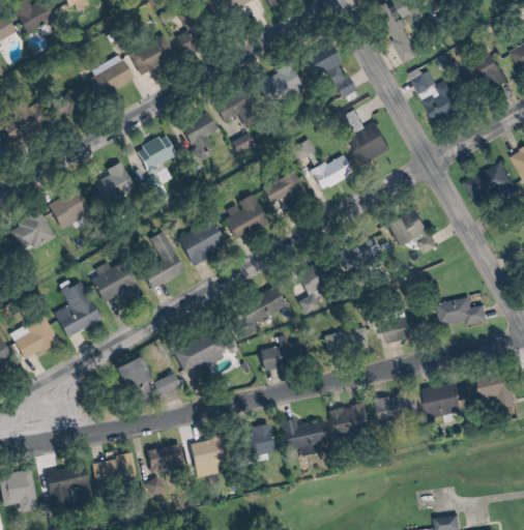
[(27,34),(55,19),(45,0),(27,0),(12,8),(27,34)]
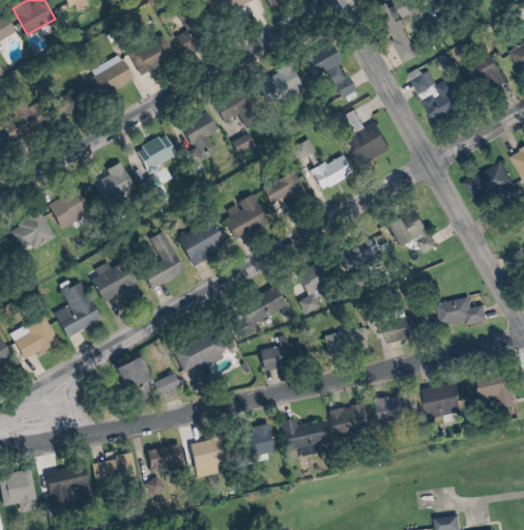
[(406,27),(426,19),(416,0),(398,0),(379,8),(404,62),(418,55),(406,27)]
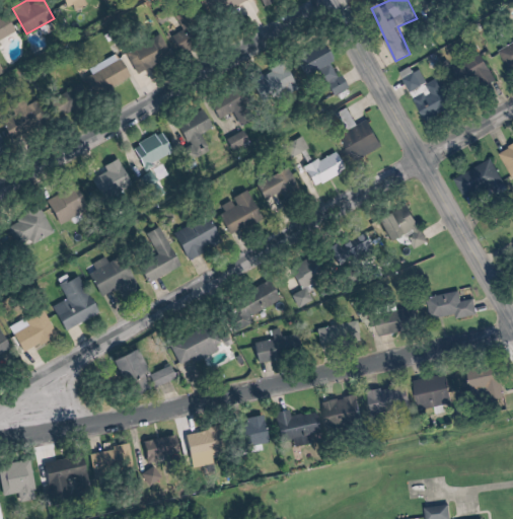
[(0,36),(11,30),(0,11),(0,36)]
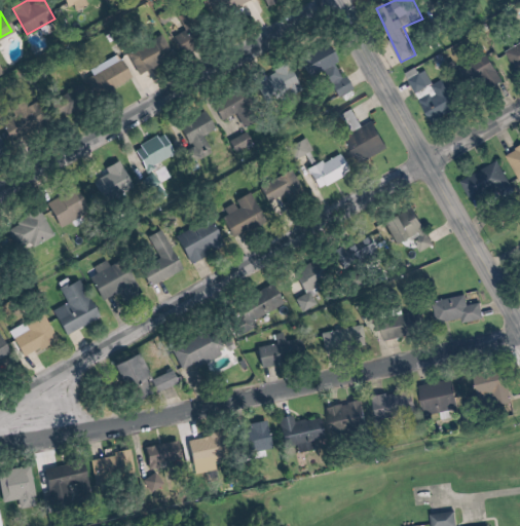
[(188,31),(175,35),(181,51),(193,46),(188,31)]
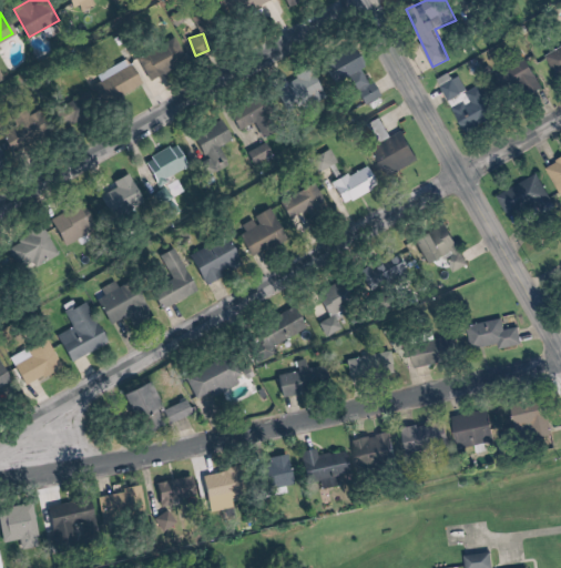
[(151,79),(189,59),(176,37),(139,57),(151,79)]
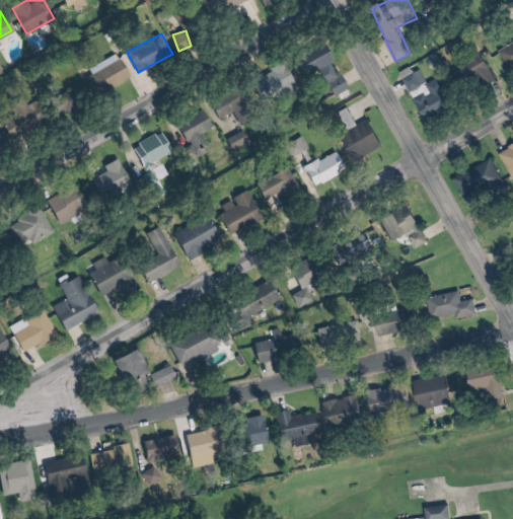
[(332,63),(324,44),(294,54),(300,73),(332,63)]
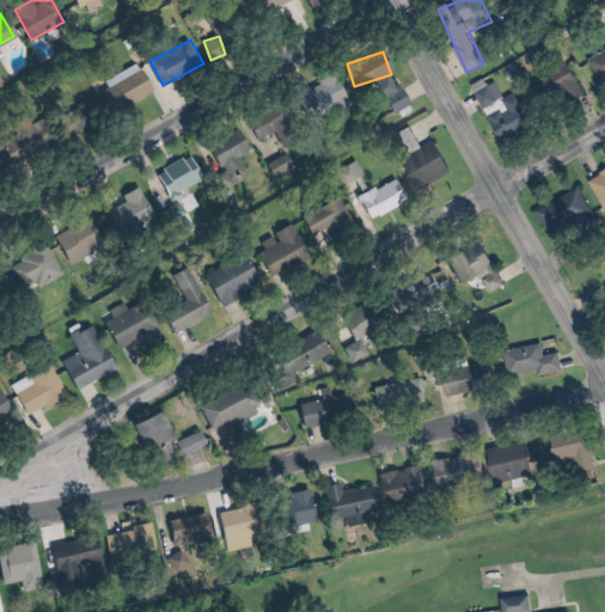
[(604,51),(591,59),(604,83),(604,51)]
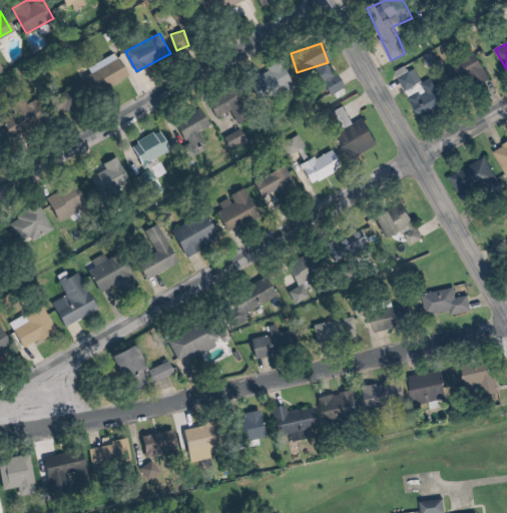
[(489,77),(477,52),(443,67),(454,92),(489,77)]
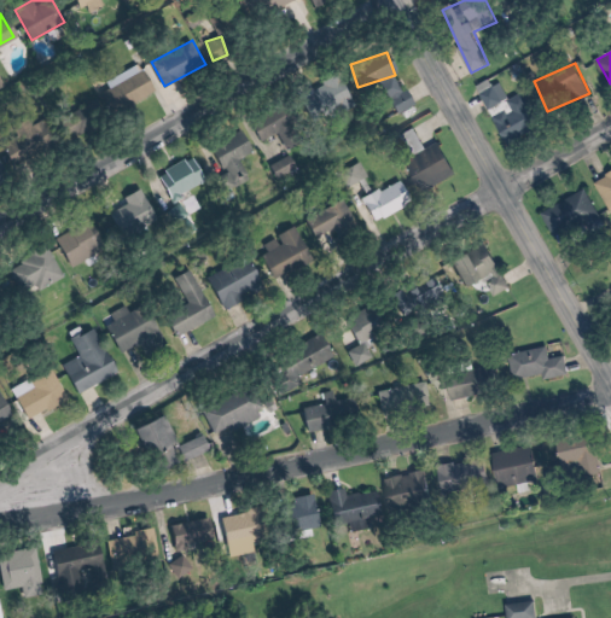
[(108,80),(111,88),(104,92),(114,112),(156,92),(143,64),(108,80)]
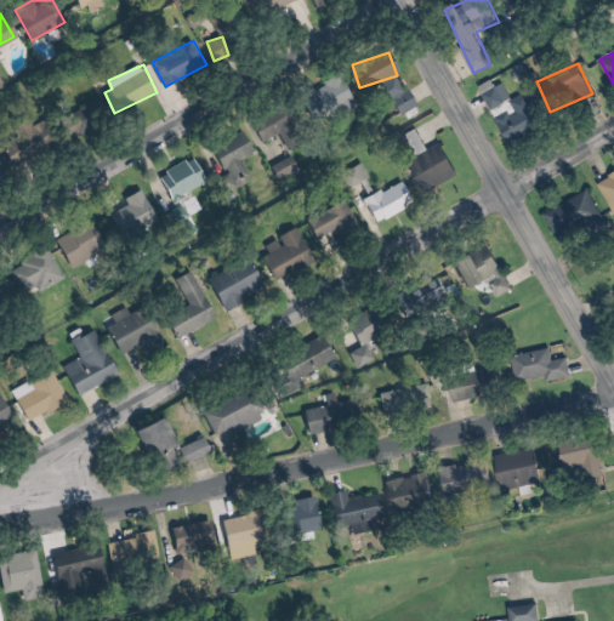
[(418,104),(398,72),(381,83),(401,115),(418,104)]
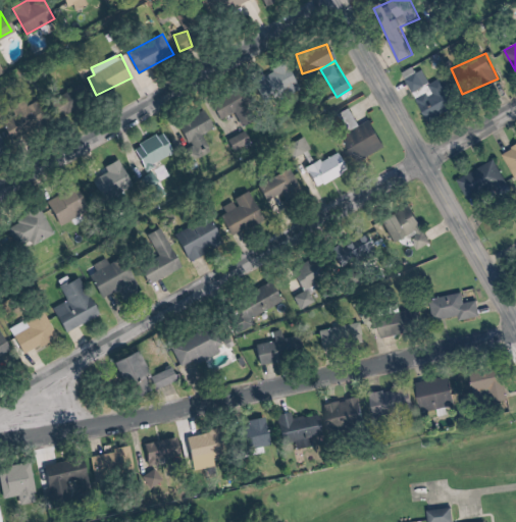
[(262,67),(250,73),(263,102),(297,87),(286,62),(264,72),(262,67)]
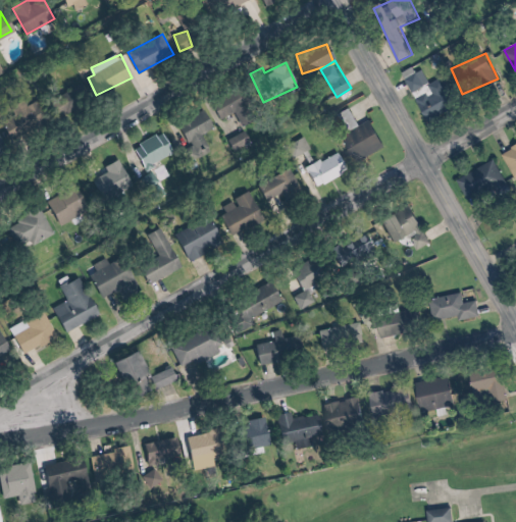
[(407,79),(427,120),(456,106),(442,77),(431,83),(424,69),(407,79)]
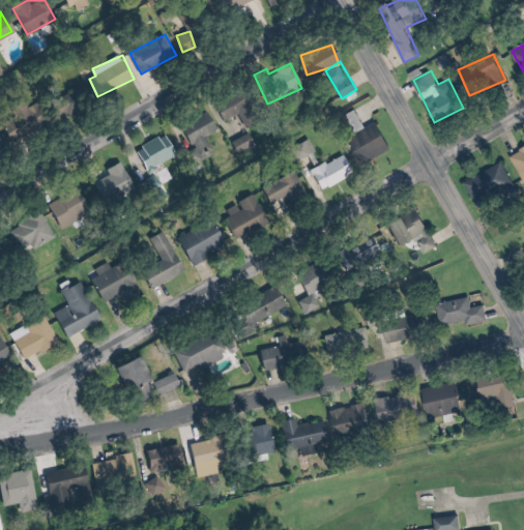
[(224,121),(253,109),(244,89),(215,102),(224,121)]
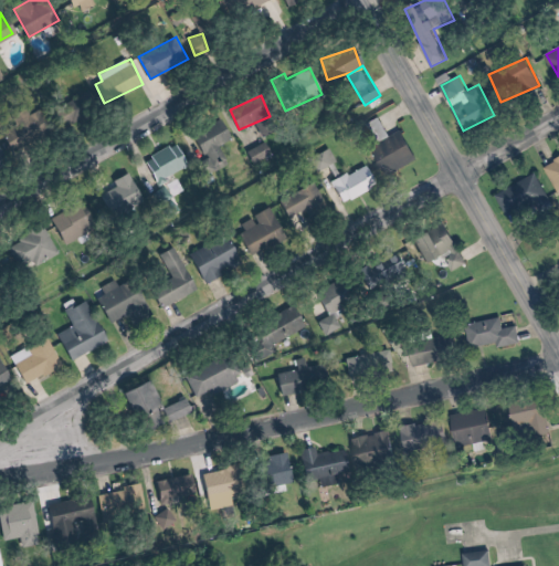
[(63,127),(83,118),(74,100),(54,108),(63,127)]
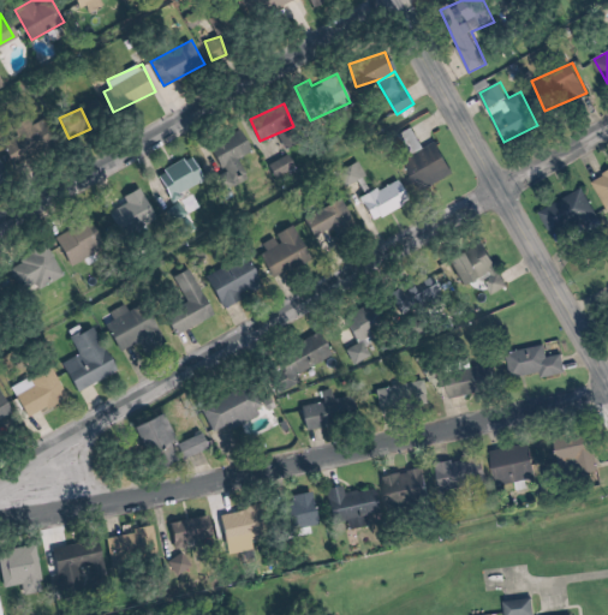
[(10,161),(52,147),(42,119),(31,123),(29,117),(17,121),(21,133),(3,139),(10,161)]
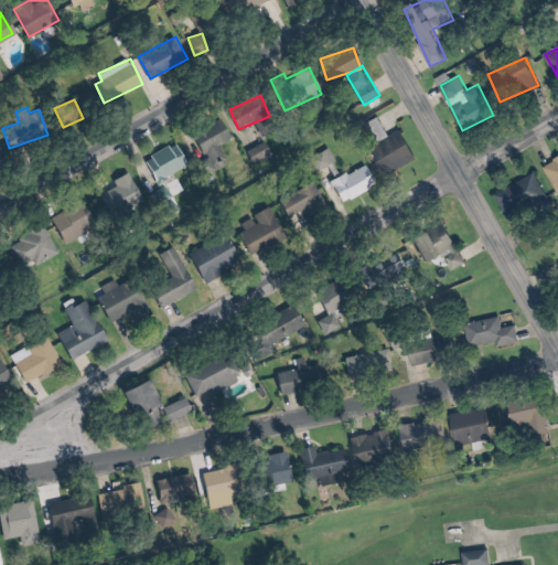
[(416,161),(403,129),(389,136),(381,117),(363,124),(386,174),(416,161)]
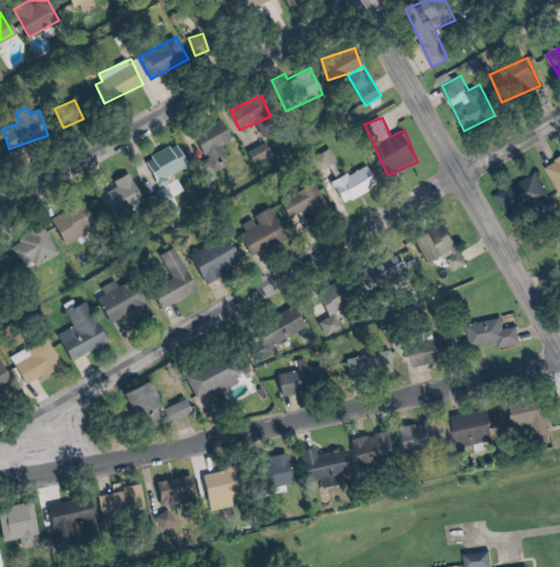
[(195,133),(206,158),(201,161),(208,175),(230,164),(221,144),(232,140),(223,120),(195,133)]
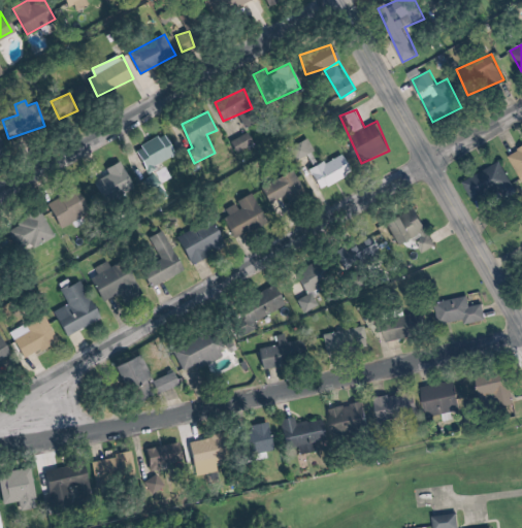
[(231,139),(236,152),(255,143),(250,132),(231,139)]
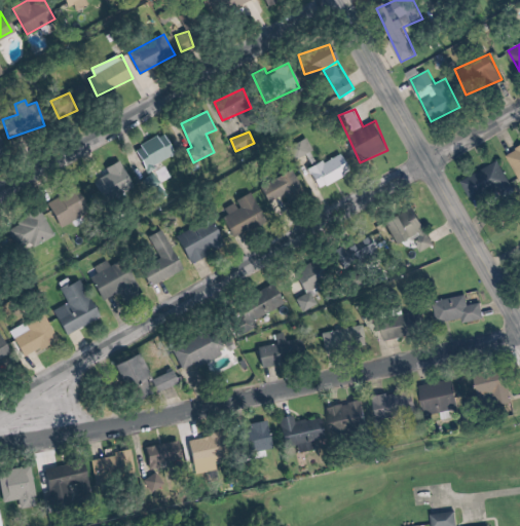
[(141,158),(148,171),(176,155),(163,133),(141,146),(146,155),(141,158)]
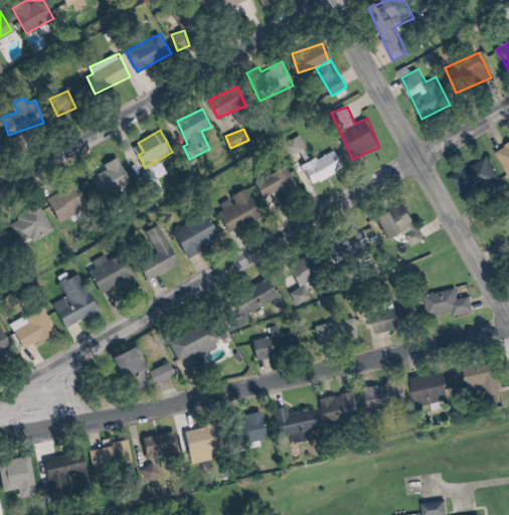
[(0,153),(8,149),(0,133),(0,153)]
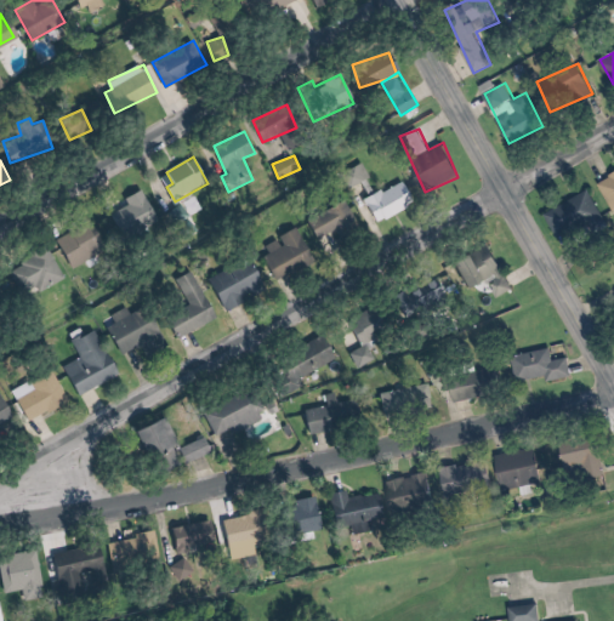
[(342,170),(347,187),(370,178),(365,163),(342,170)]
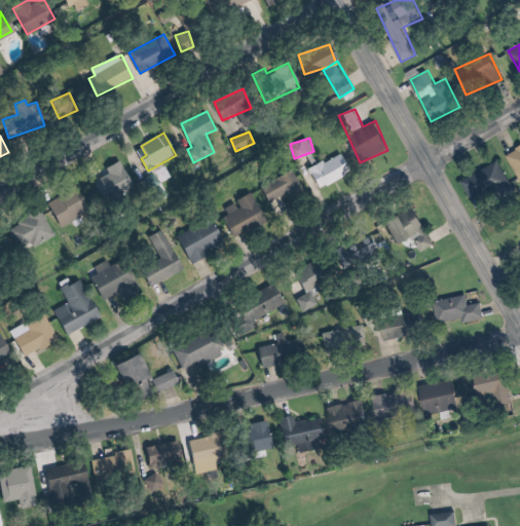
[(519,179),(519,147),(507,153),(519,179)]
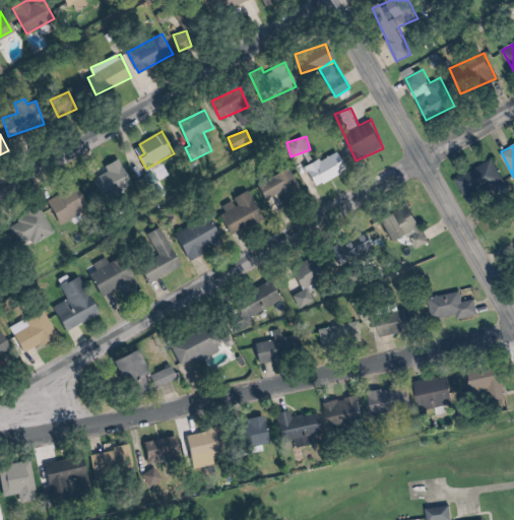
[(306,166),(314,186),(346,172),(337,151),(306,166)]
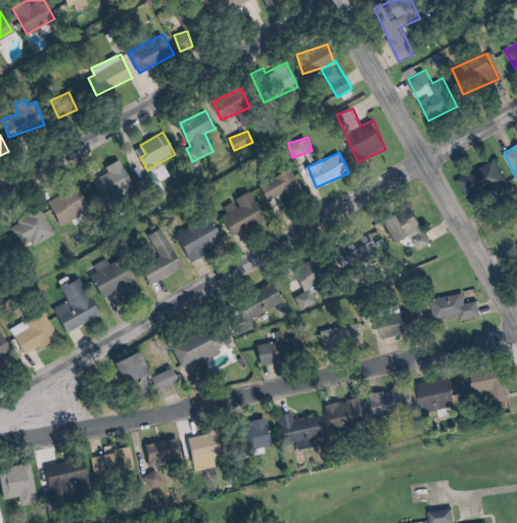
[(109,171),(93,181),(106,202),(135,185),(120,158),(106,167),(109,171)]
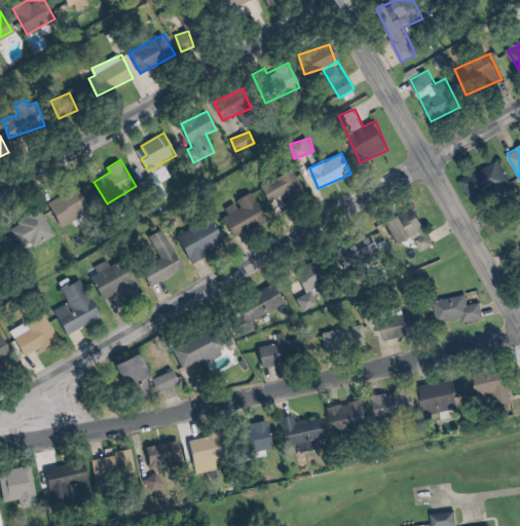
[(471,201),(498,188),(503,198),(515,193),(500,161),(460,180),(471,201)]
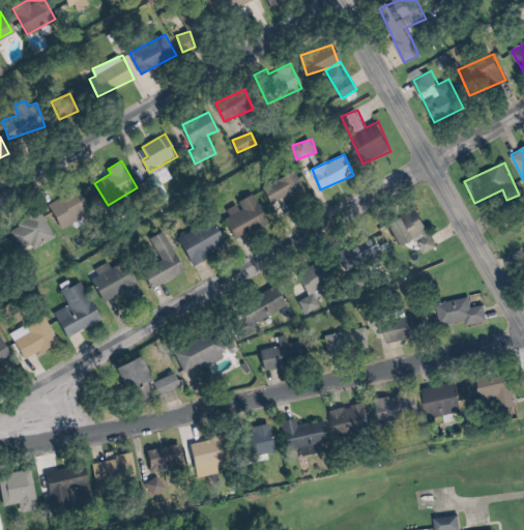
[(262,186),(270,203),(286,196),(289,200),(307,192),(296,170),(262,186)]
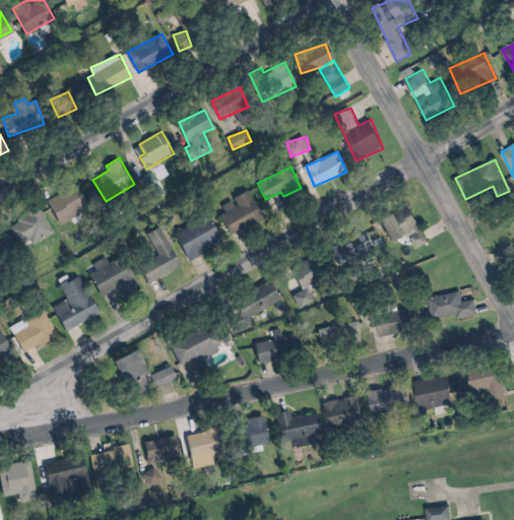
[(58,223),(86,211),(76,185),(47,196),(58,223)]
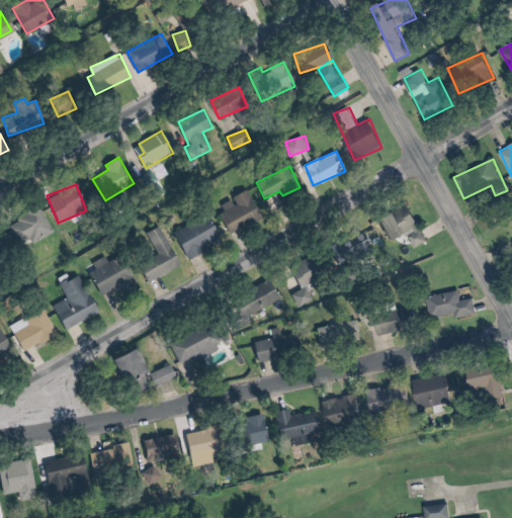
[(222,203),(226,210),(220,213),(229,234),(261,217),(248,190),(222,203)]
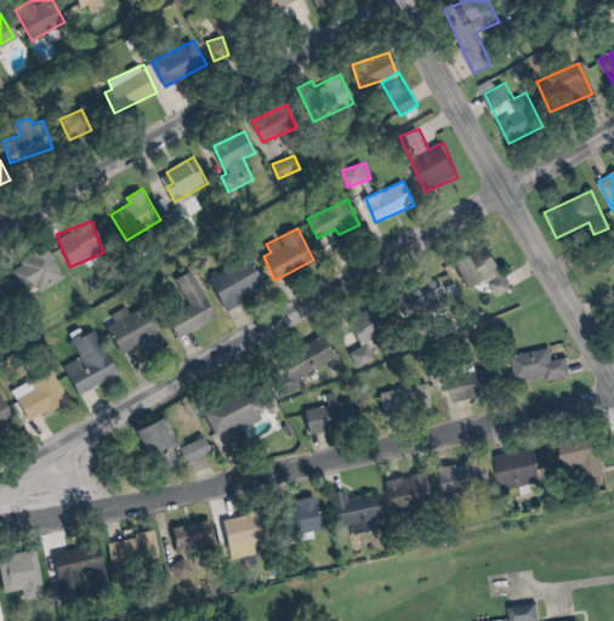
[(450,261),(464,289),(488,277),(498,297),(512,290),(489,241),(450,261)]
